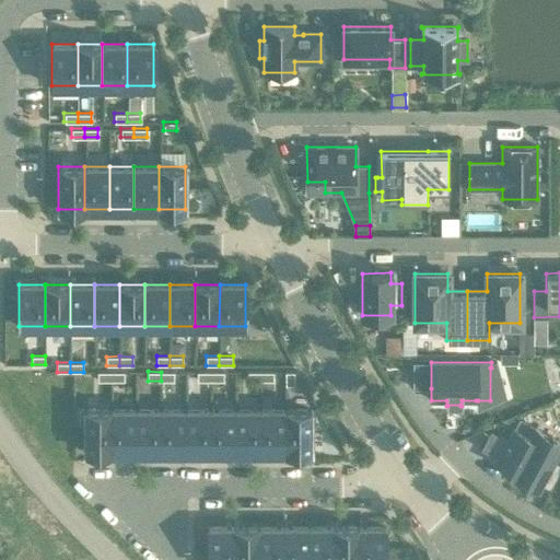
[(97,372),(97,381),(111,381),(111,372),(97,372)]
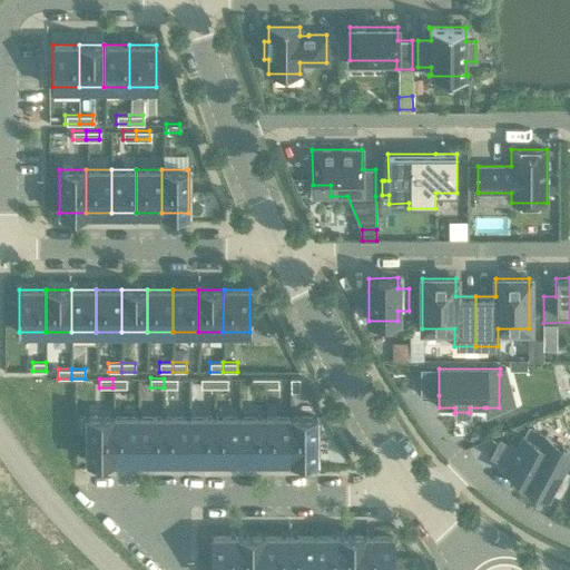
[(112,379),(112,387),(126,387),(126,379),(112,379)]
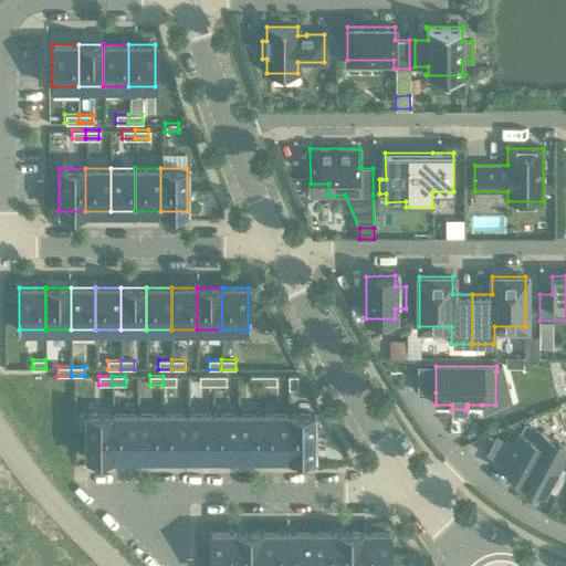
[(163,376),(163,385),(176,385),(176,376),(163,376)]
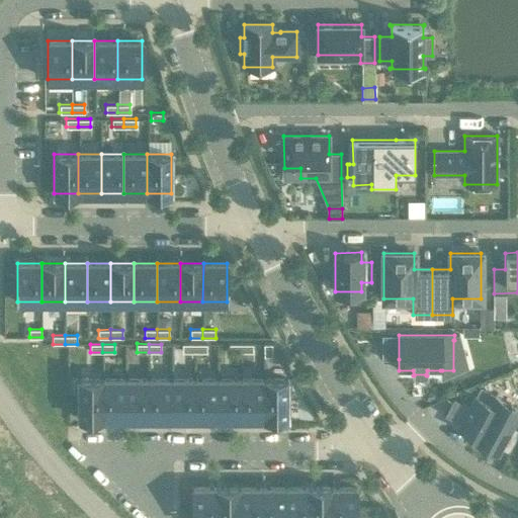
[(194,352),(194,344),(182,344),(182,352),(194,352)]
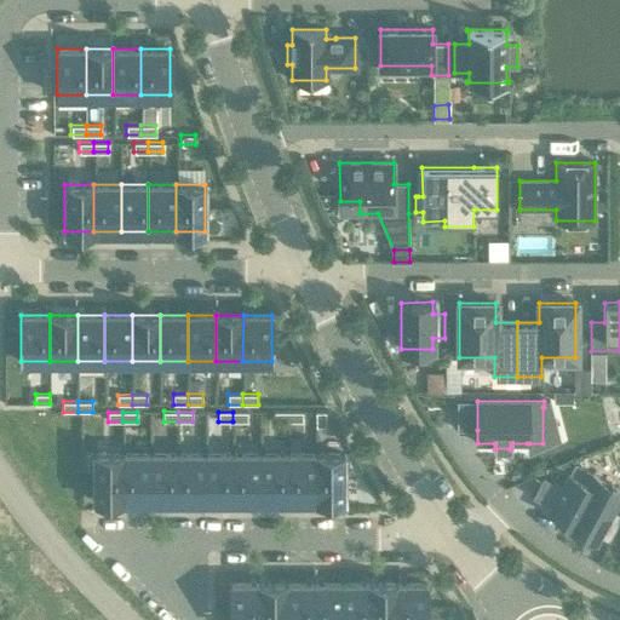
[(247,412),(233,412),(233,422),(247,422),(247,412)]
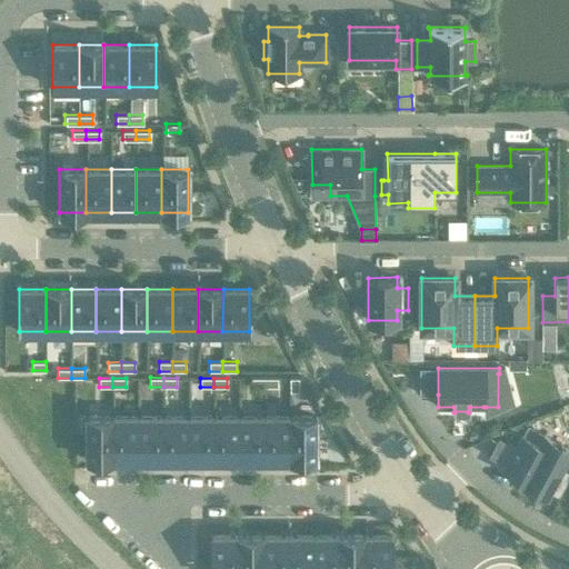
[(251,378),(251,387),(265,387),(265,378),(251,378)]
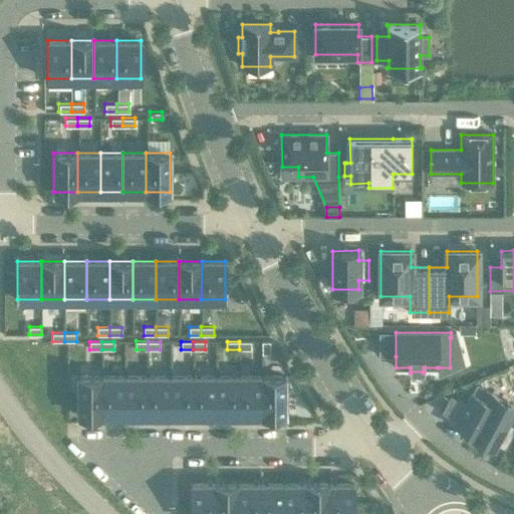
[(239,341),(239,349),(251,349),(251,341),(239,341)]
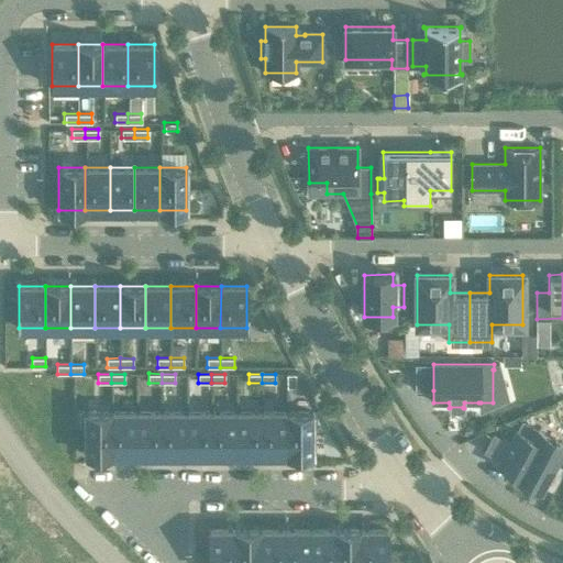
[(287,374),(287,387),(296,387),(296,374),(287,374)]
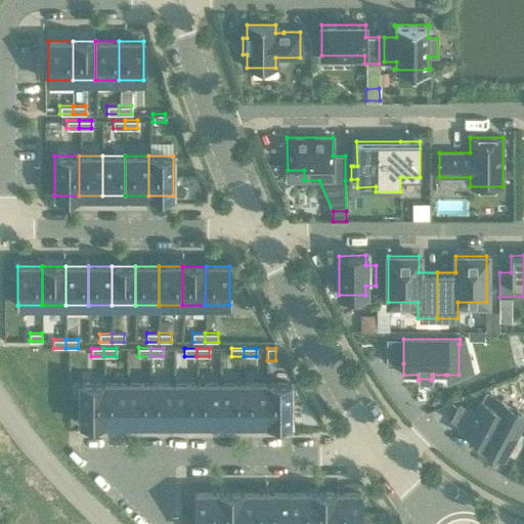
[(103,423),(103,384),(79,384),(79,423),(103,423)]
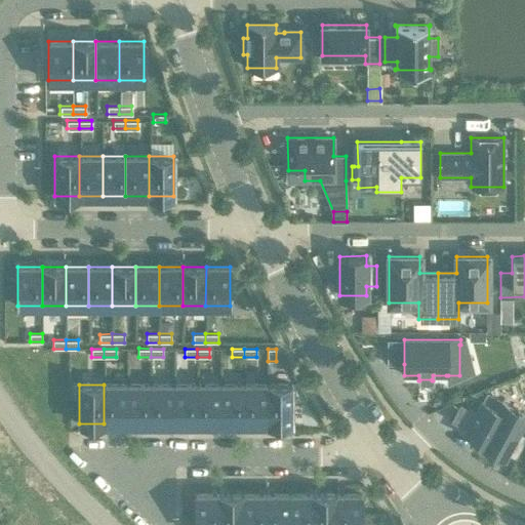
[(127,423),(127,385),(104,385),(104,423),(127,423)]
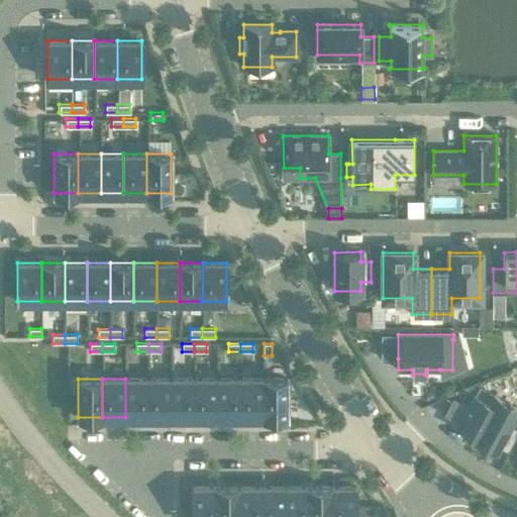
[(148,417),(148,379),(125,379),(125,417),(148,417)]
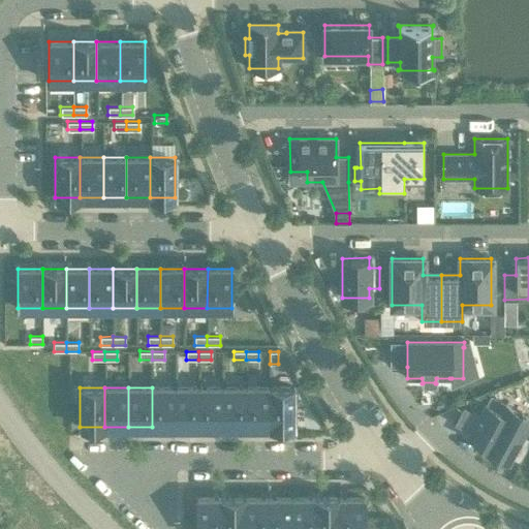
[(152,387),(152,427),(175,427),(176,387),(152,387)]
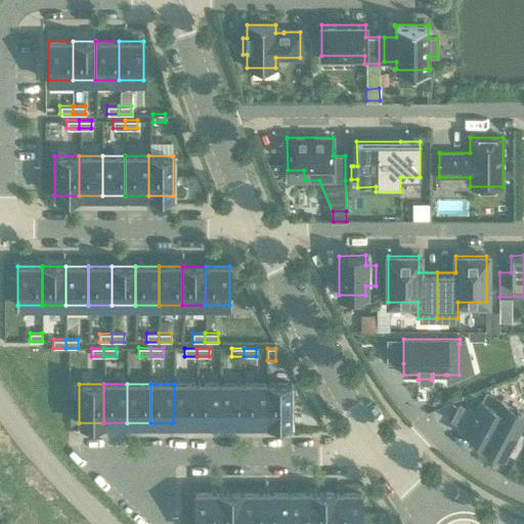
[(174,384),(173,423),(197,423),(197,384),(174,384)]
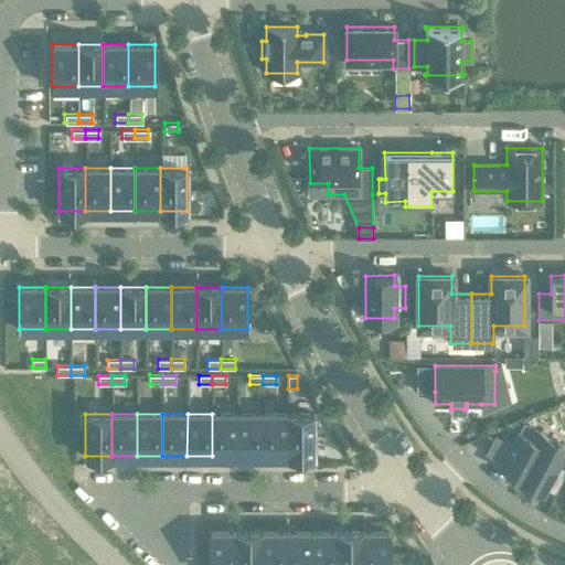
[(212,414),(212,456),(237,456),(237,414),(212,414)]
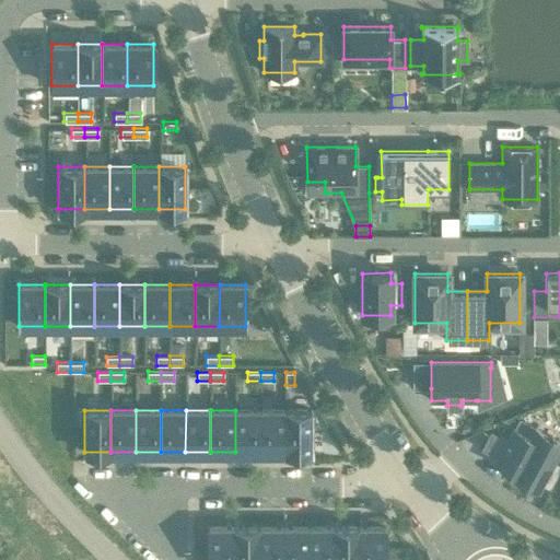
[(235,410),(235,452),(260,452),(260,410),(235,410)]
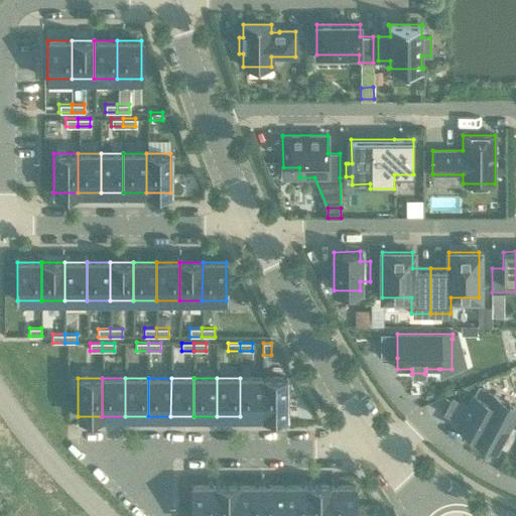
[(263,416),(263,378),(240,378),(240,416),(263,416)]
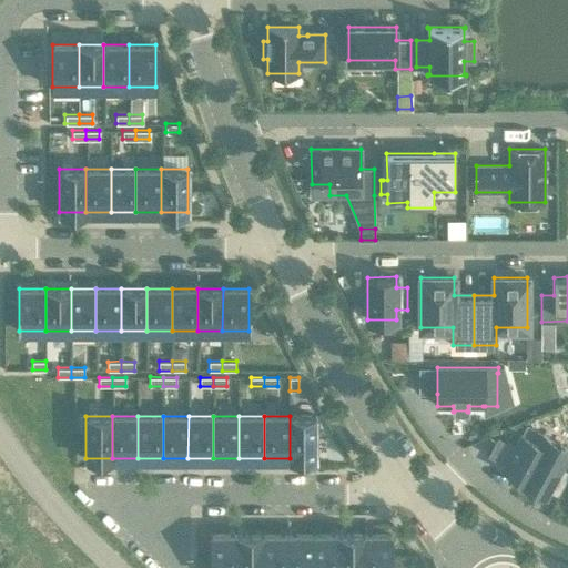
[(290,416),(290,458),(315,458),(315,416),(290,416)]
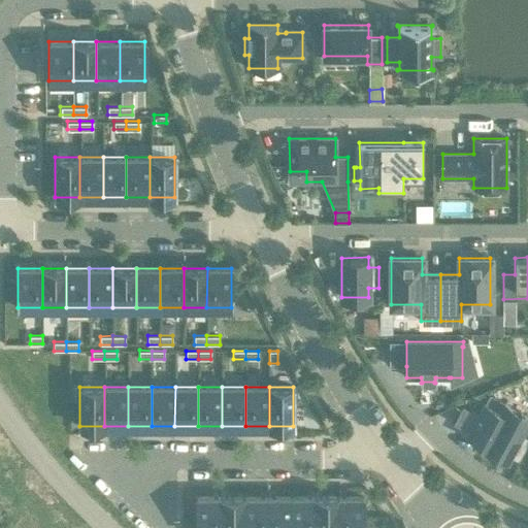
[(482,447),(506,460),(527,421),(527,416),(505,403),(500,411),(485,403),(479,414),(462,405),(453,422),(469,431),(467,435),(483,443),(482,447)]
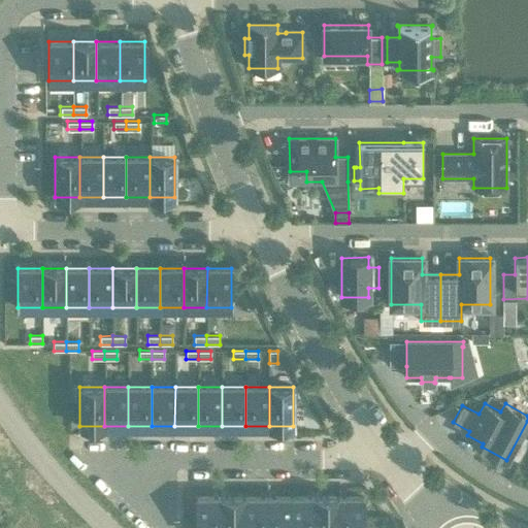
[(195,527),(220,527),(220,496),(195,496),(195,527)]
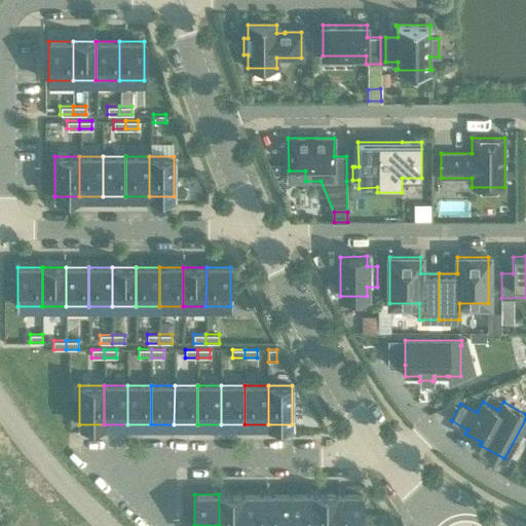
[(219,494),(219,525),(241,525),(242,494),(219,494)]
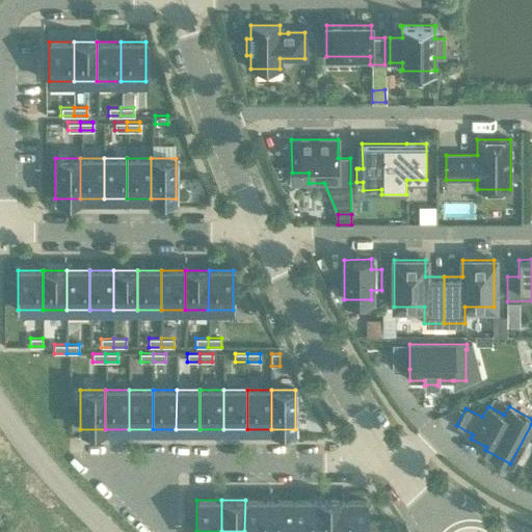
[(245,500),(244,531),(268,531),(269,500),(245,500)]
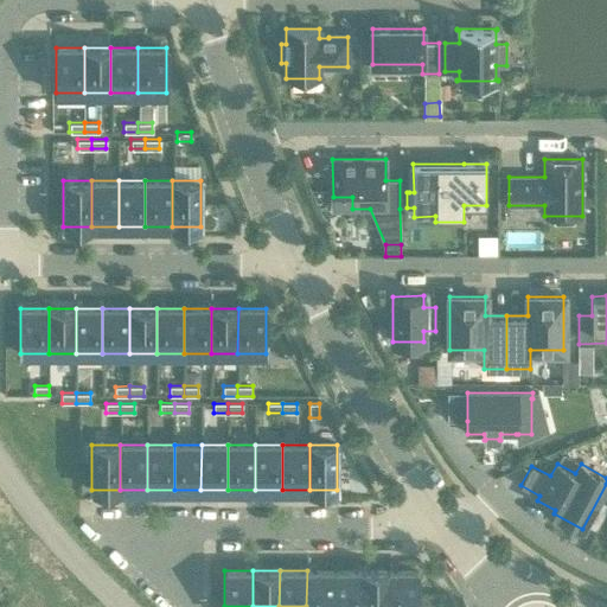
[(307,570),(306,606),(333,606),(334,570),(307,570)]
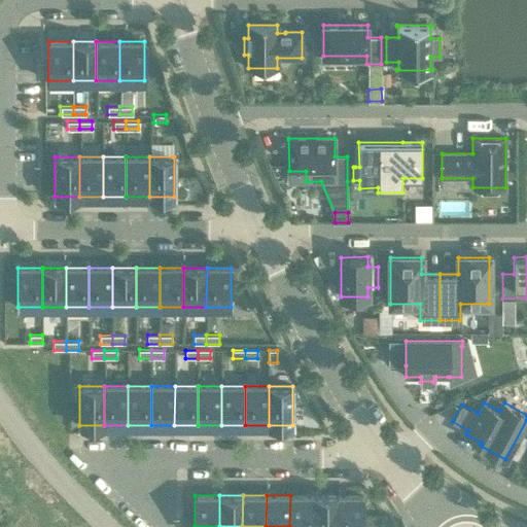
[(290,495),(289,526),(313,526),(313,495),(290,495)]
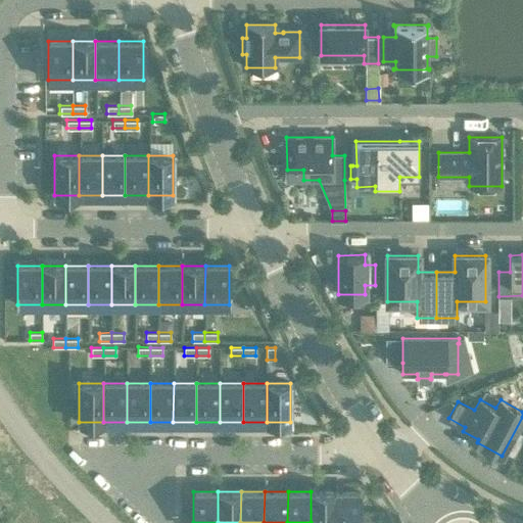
[(334,522),(334,491),(311,491),(311,522),(334,522)]
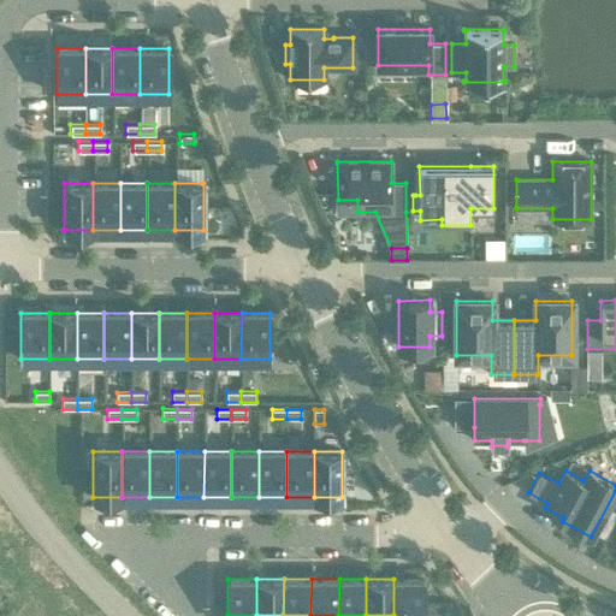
[(421,615),(422,579),(394,579),(394,615),(421,615)]
